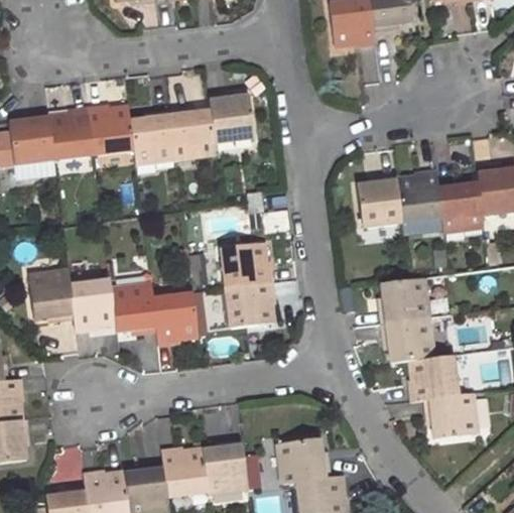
[(344,0),(330,2),(335,44),(354,42),(354,47),(376,44),(374,31),(369,0),(344,0)]
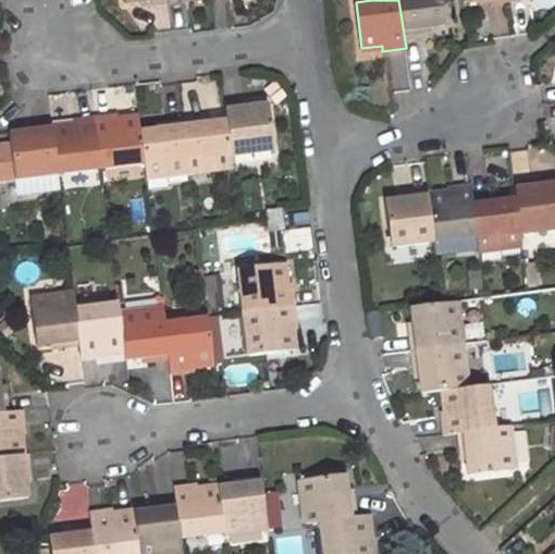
[(398,0),(404,34),(427,31),(427,25),(445,22),(442,0),(398,0)]
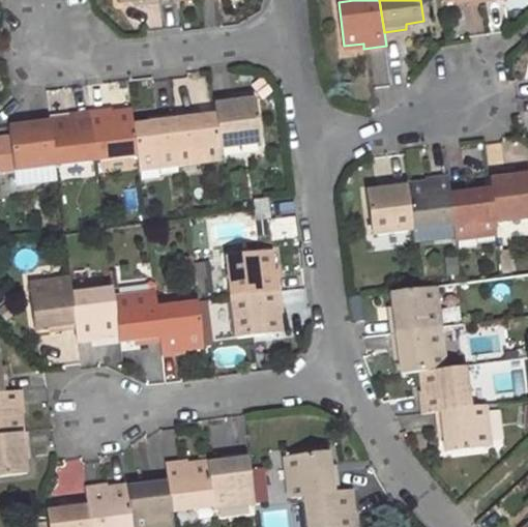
[(236,93),(215,95),(217,111),(222,144),(263,140),(257,96),(237,98),(236,93)]
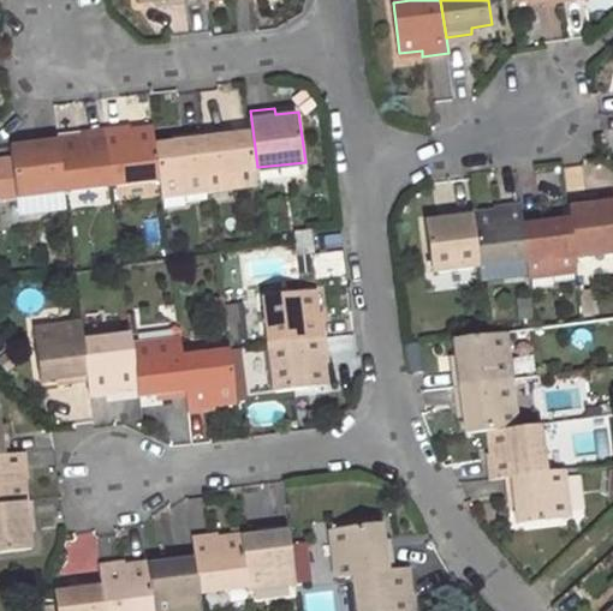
[(131,123),(107,125),(114,183),(162,178),(159,141),(156,126),(132,129),(131,123)]
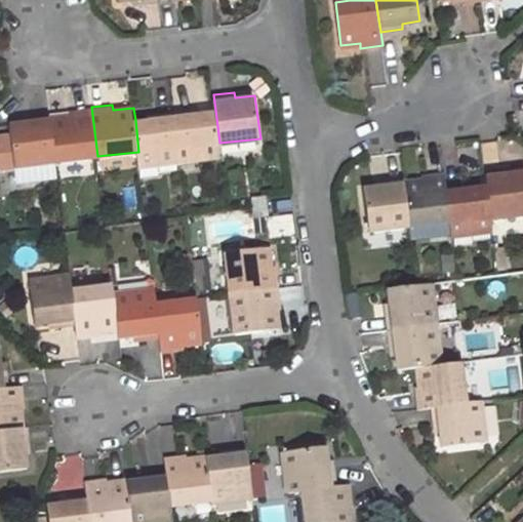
[(72,114),(50,117),(55,161),(97,156),(91,107),(71,110),(72,114)]
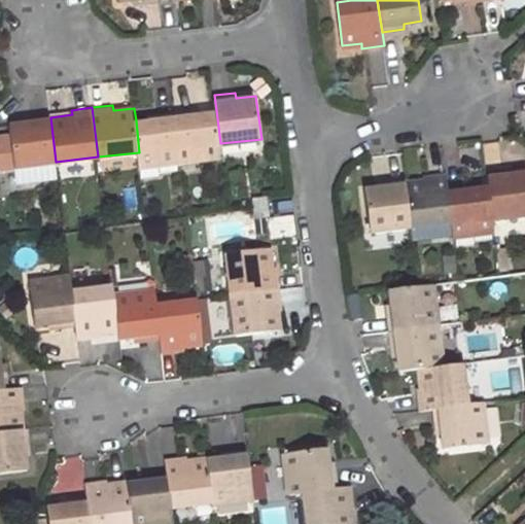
[(196,108),(174,110),(180,160),(221,155),(220,143),(216,110),(196,113),(196,108)]
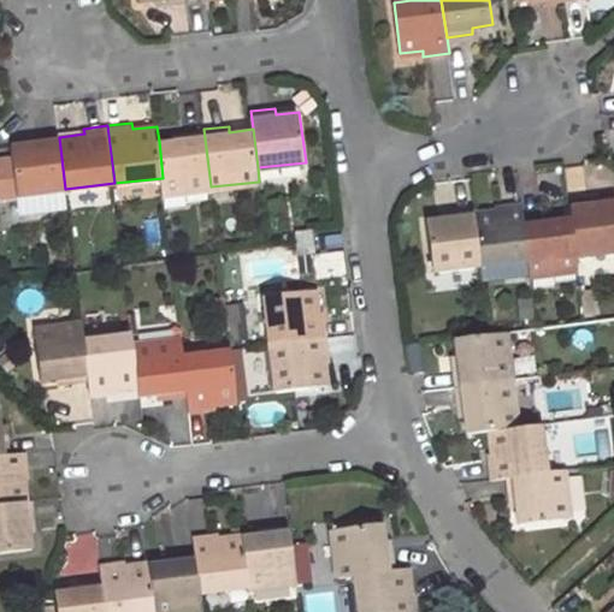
[(179,138),(159,141),(163,178),(165,192),(211,186),(204,129),(178,131),(179,138)]
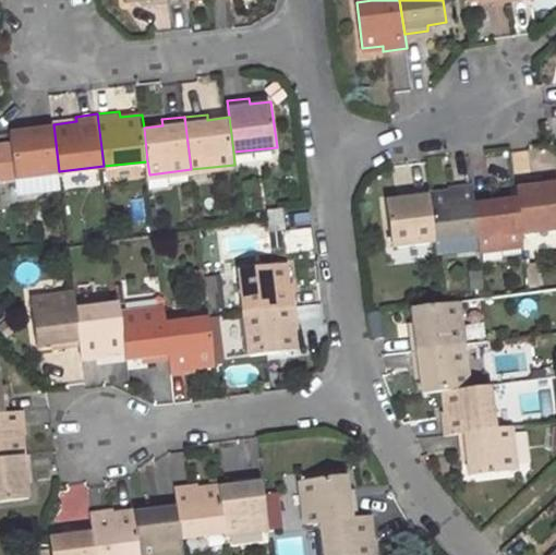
[(31,129),(10,131),(15,177),(59,171),(53,124),(52,120),(29,122),(31,129)]
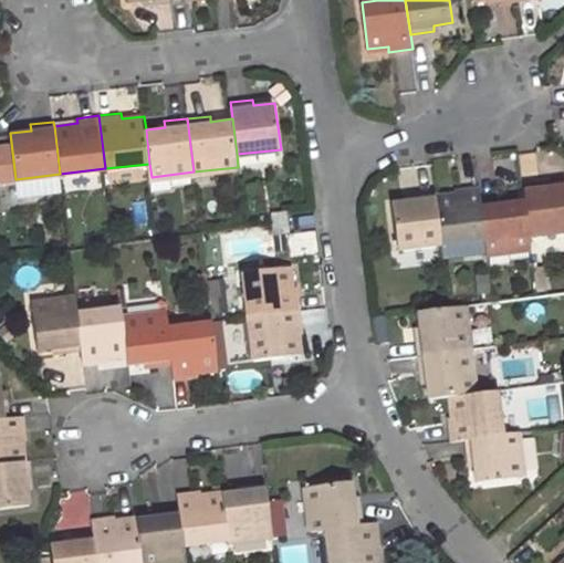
[(546,181),(523,185),(525,198),(531,236),(563,231),(563,184),(546,187),(546,181)]
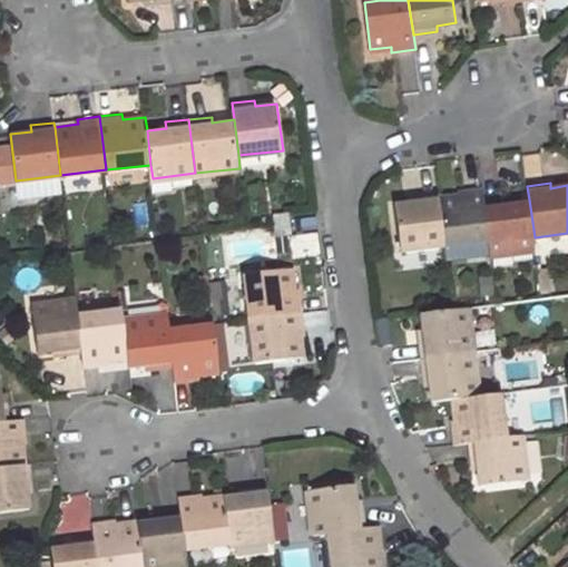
[(460,195),(439,197),(444,244),(489,238),(483,201),(482,186),(460,189),(460,195)]
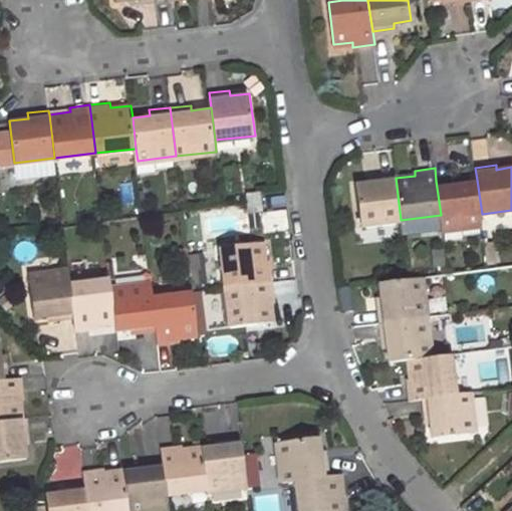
[(375,181),(355,184),(360,226),(401,220),(396,178),(395,174),(374,177),(375,181)]
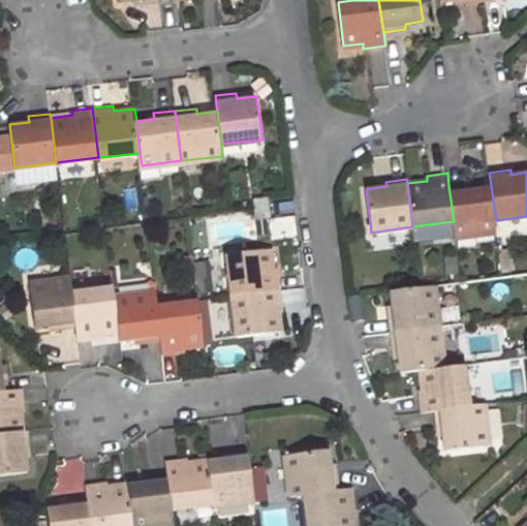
[(469,183),(448,186),(454,221),(456,236),(497,229),(496,220),(491,185),(470,188),(469,183)]
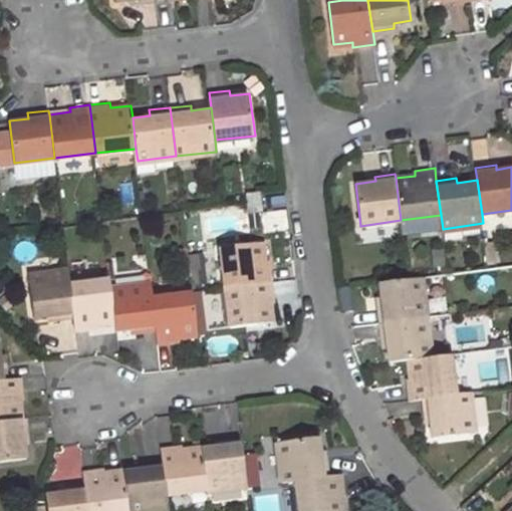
[(260,190),(247,192),(248,202),(249,212),(262,210),(260,190)]
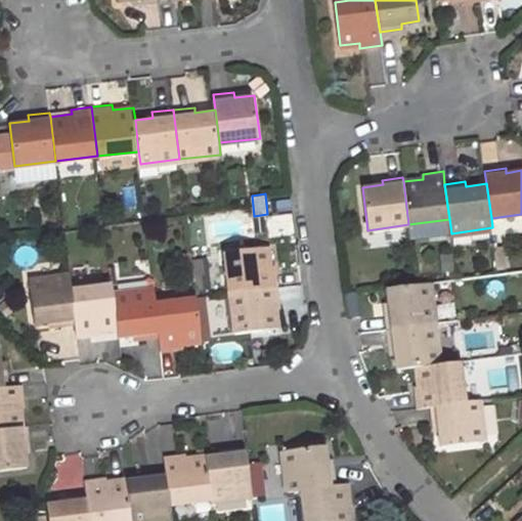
[(267,245),(225,251),(229,291),(276,286),(274,264),(269,265),(267,245)]
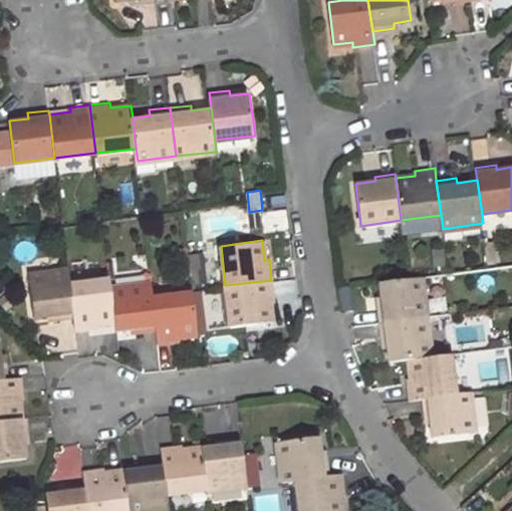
[(68,269),(28,274),(33,315),(52,313),(52,319),(73,316),(69,282),(68,269)]
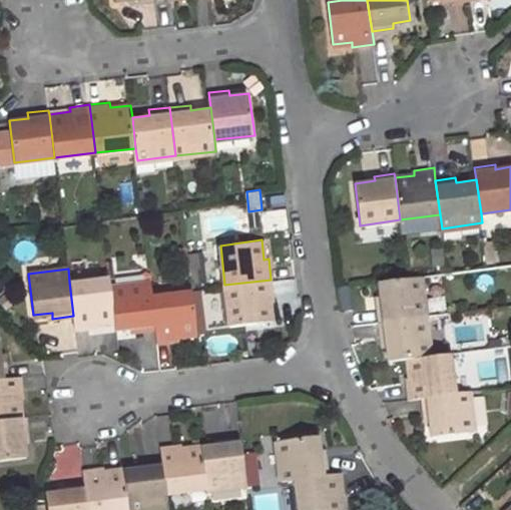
[(408,277),(378,281),(381,301),(376,302),(378,321),(426,316),(421,275),(408,277)]
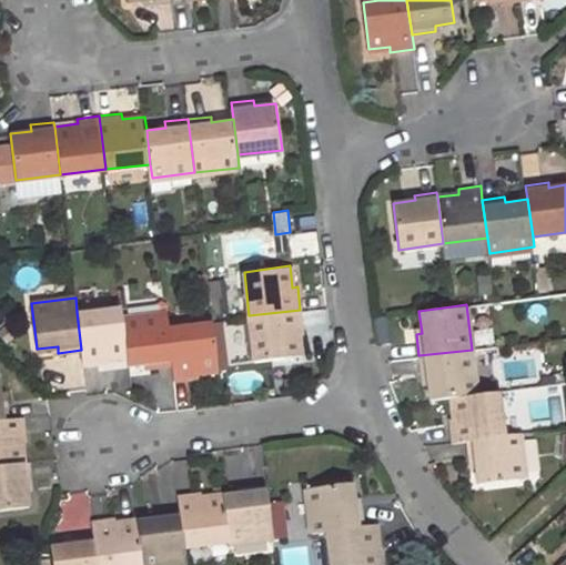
[(121,306),(77,312),(81,350),(83,363),(105,362),(105,356),(127,354),(123,318),(121,306)]
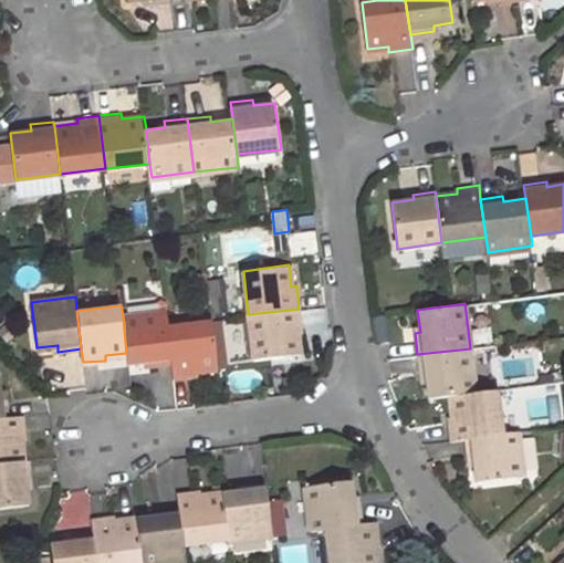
[(299,309),(248,314),(253,358),(300,353),(296,331),(302,331),(299,309)]
